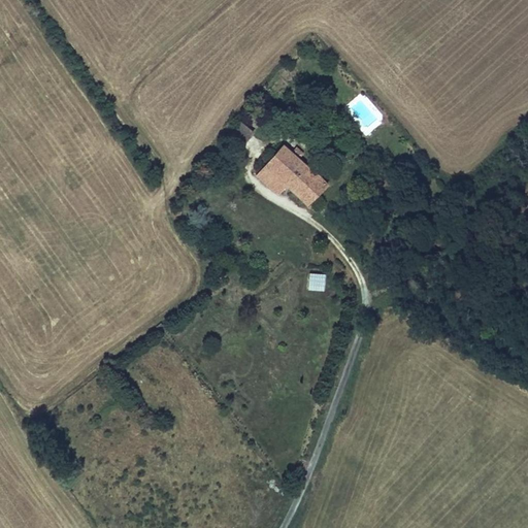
[(349,102),(363,129),(381,120),(366,92),(349,102)]
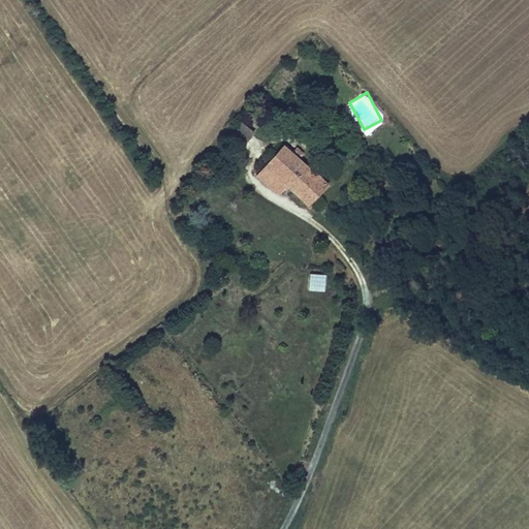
[(255,133),(242,123),(228,138),(242,150),(255,133)]
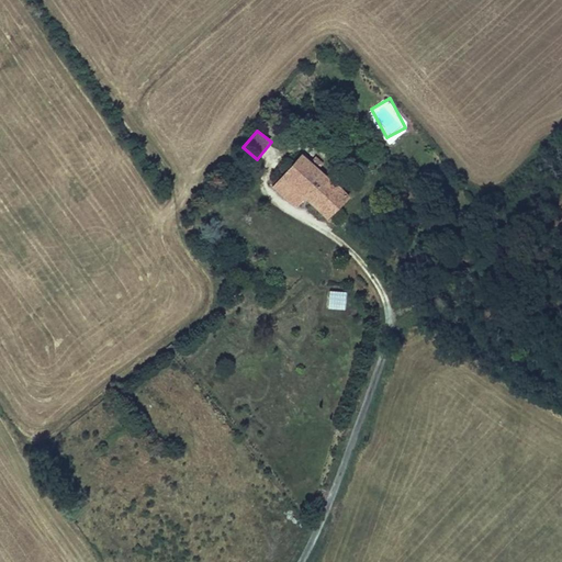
[(303,154),(282,178),(305,198),(327,221),(351,198),(303,154)]
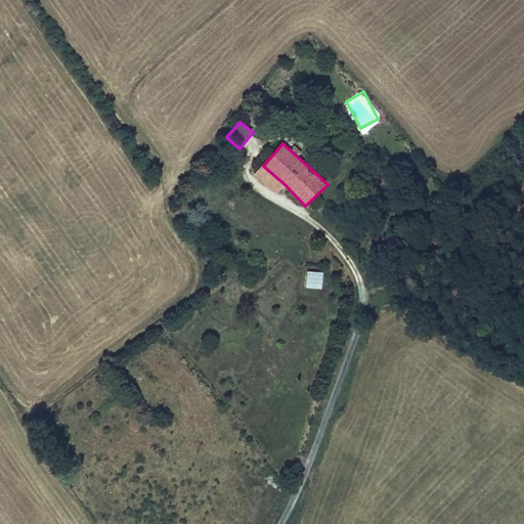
[(285,184),(263,166),(255,175),(275,194),(285,184)]
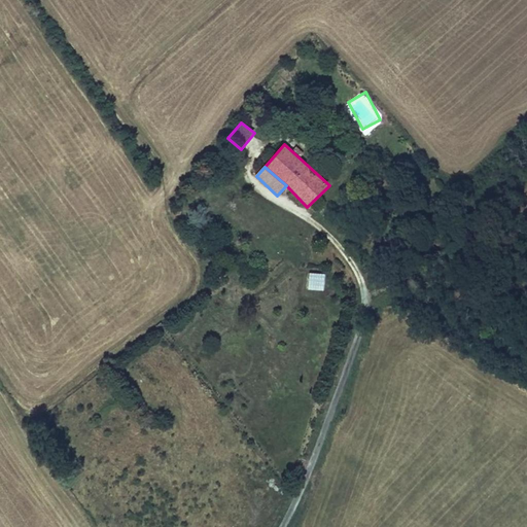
[(323,289),(324,273),(308,272),(307,288),(323,289)]
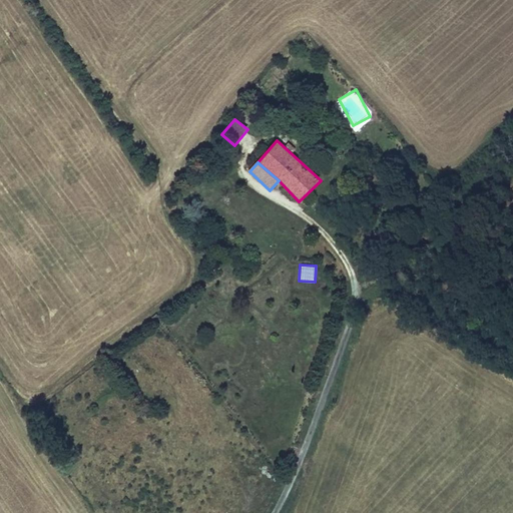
All buildings are outlined.
